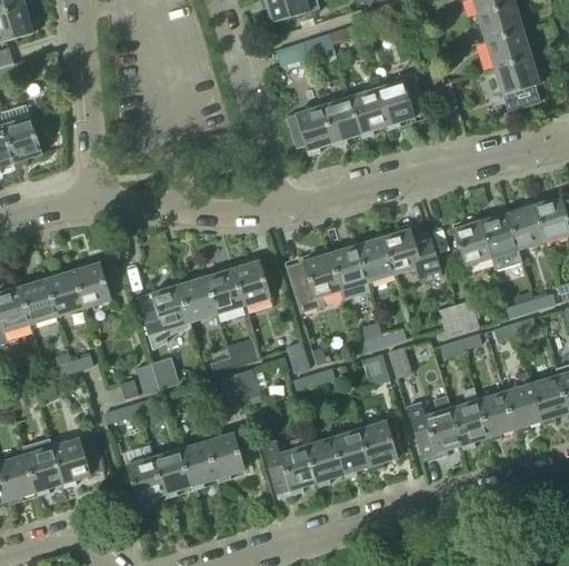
[(0,0),(0,13),(25,7),(29,5),(28,0),(0,0)]
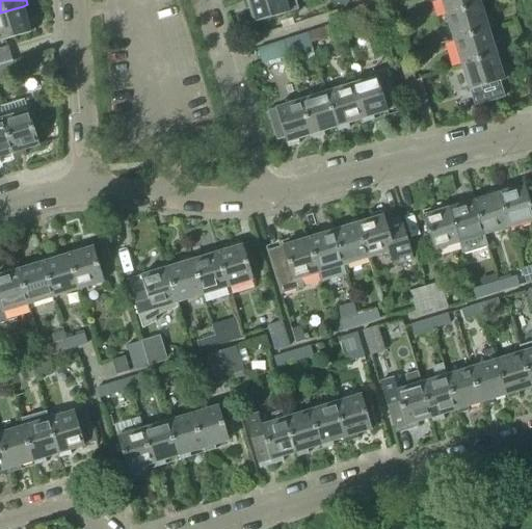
[(243,0),(245,9),(249,7),(255,22),(288,11),(298,8),(295,0),(243,0)]
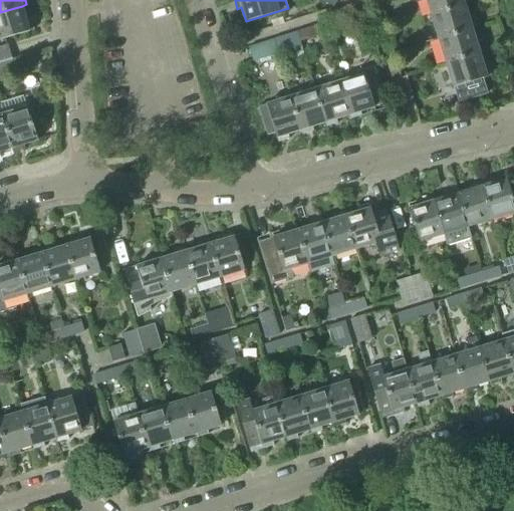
[(427,0),(432,14),(466,3),(470,2),(469,0),(427,0)]
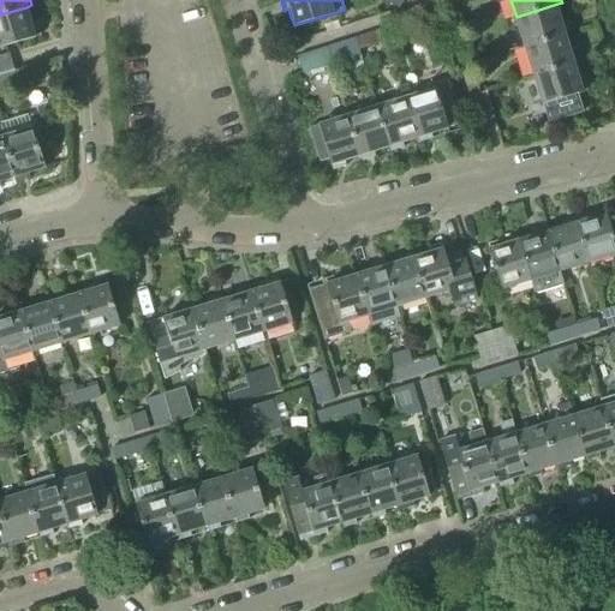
[(517,17),(525,46),(566,33),(572,31),(567,18),(562,19),(557,4),(517,17)]
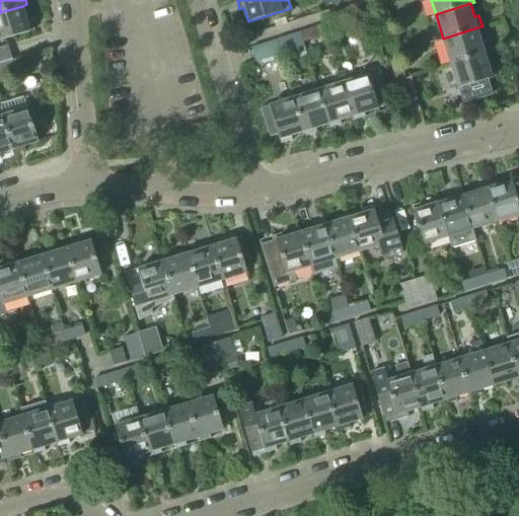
[(22,6),(0,12),(0,39),(34,28),(30,17),(26,18),(22,6)]
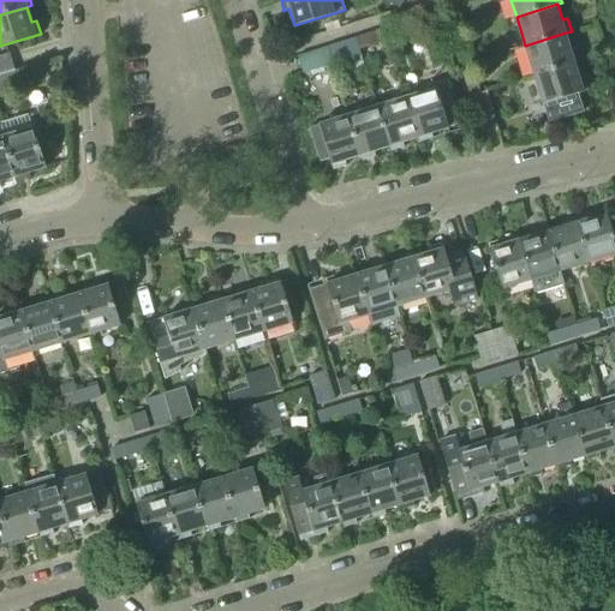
[(434,12),(417,17),(427,45),(427,46),(442,40),(434,12)]
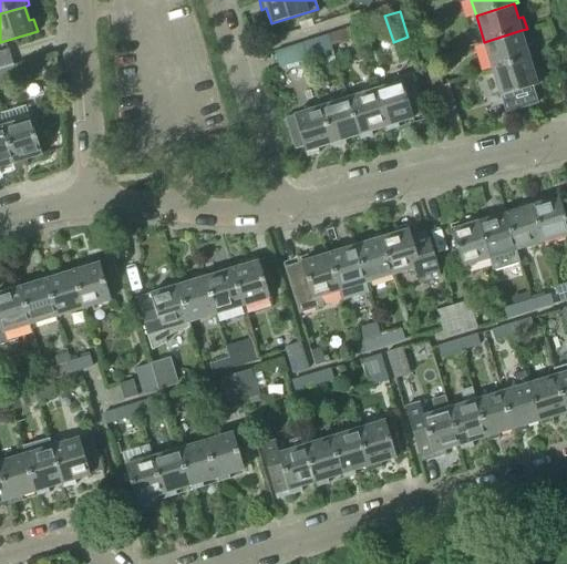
[(411,13),(419,33),(426,31),(420,11),(411,13)]
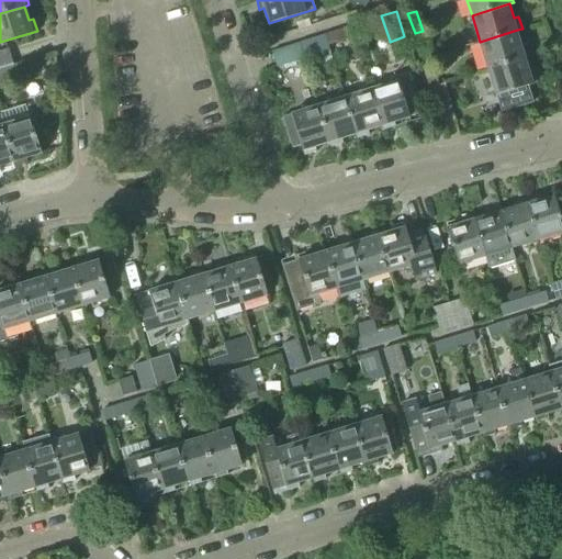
[(350,25),(325,34),(328,44),(353,35),(350,25)]
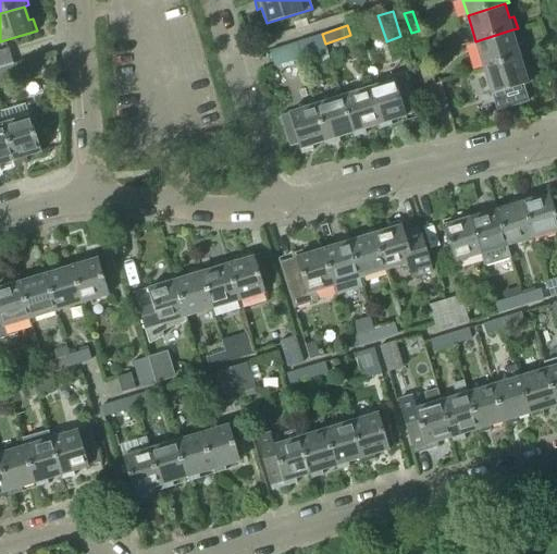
[(475,41),(483,68),(521,57),(525,54),(522,42),(517,44),(512,29),(475,41)]
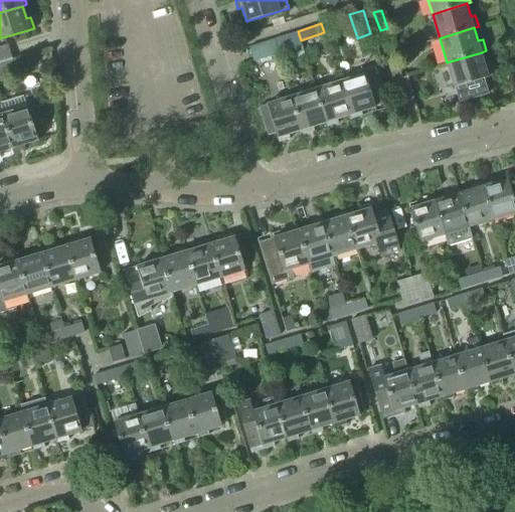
[(298,32),(274,40),(278,53),(302,46),(298,32)]
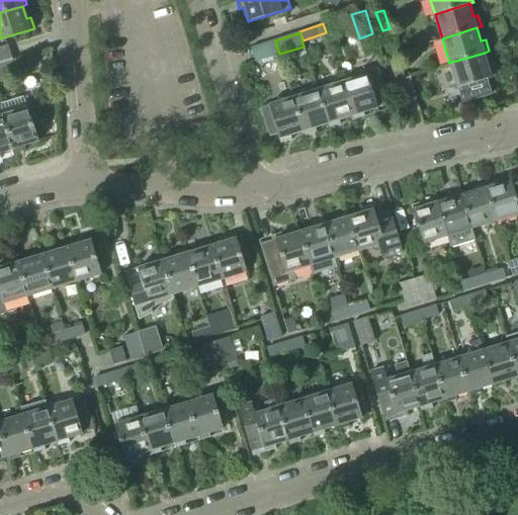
[(383,37),(389,55),(397,53),(392,35),(383,37)]
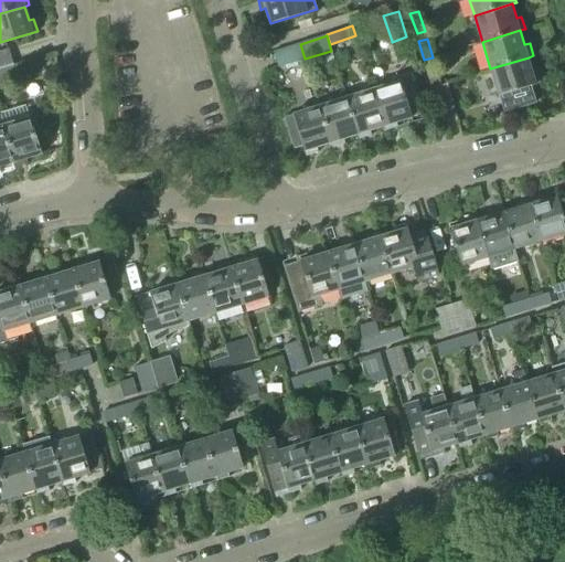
[(299,43),(275,51),(279,66),(305,60),(302,53),(299,43)]
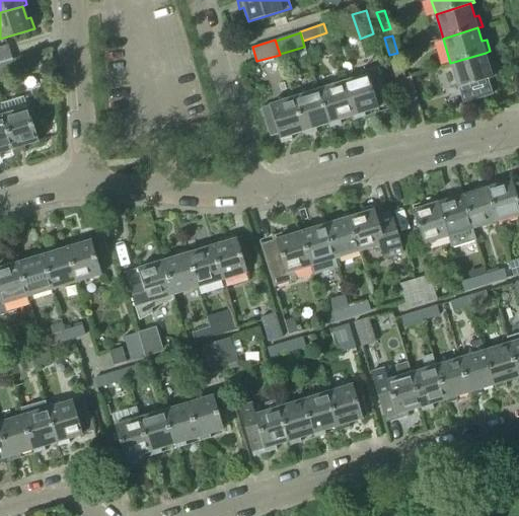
[(0,62),(12,59),(8,45),(0,47),(0,62)]
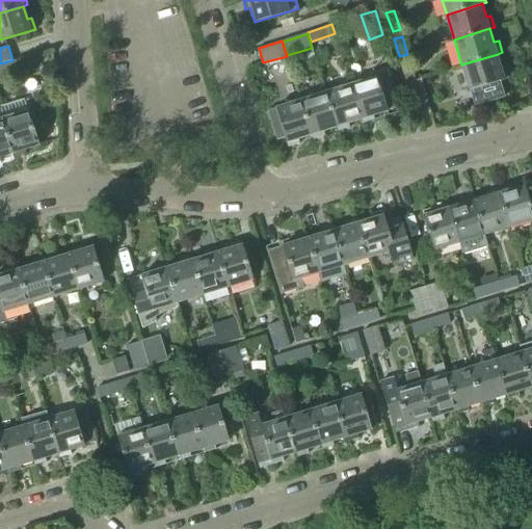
[(405,75),(407,82),(416,80),(414,72),(407,54),(399,56),(405,75)]
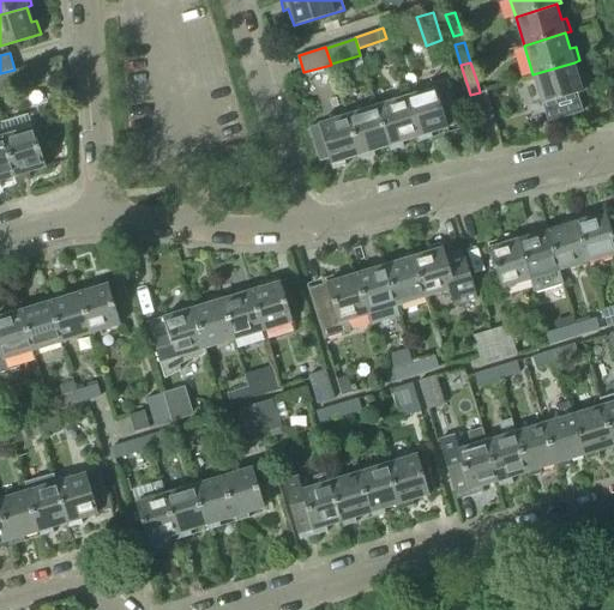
[(533,74),(542,103),(547,102),(552,119),(582,110),(577,94),(583,91),(588,90),(583,76),(578,77),(575,62),(533,74)]
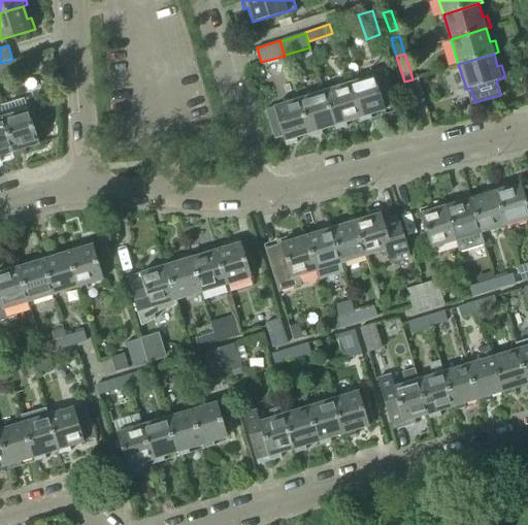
[(0,63),(0,79),(18,74),(12,60),(0,63)]
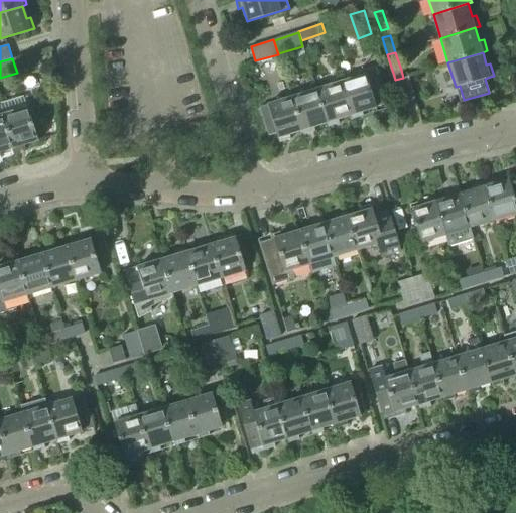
[(376,107),(376,105),(388,101),(376,65),(358,70),(360,75),(341,81),(351,115),(352,118),(364,115),(363,111),(376,107)]
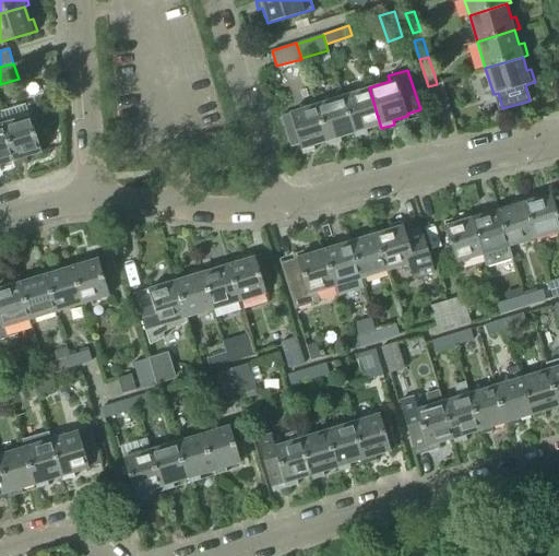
[(437,84),(428,86),(436,113),(451,108),(443,82),(437,84)]
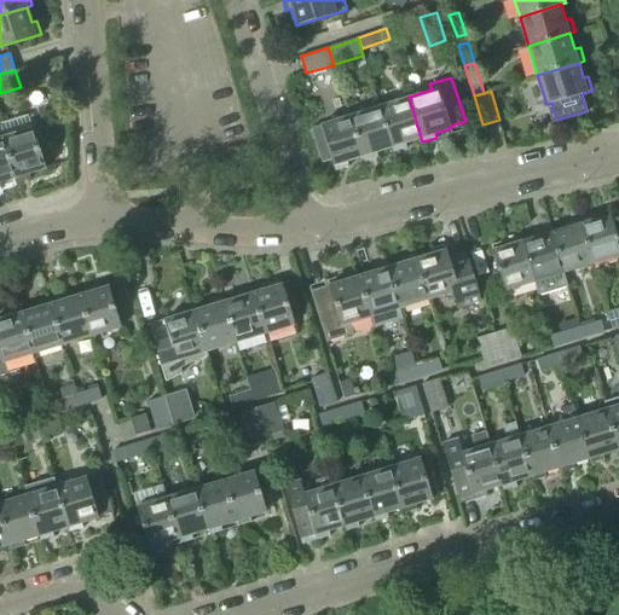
[(405,143),(421,138),(409,97),(380,106),(393,148),(394,151),(406,148),(405,143)]
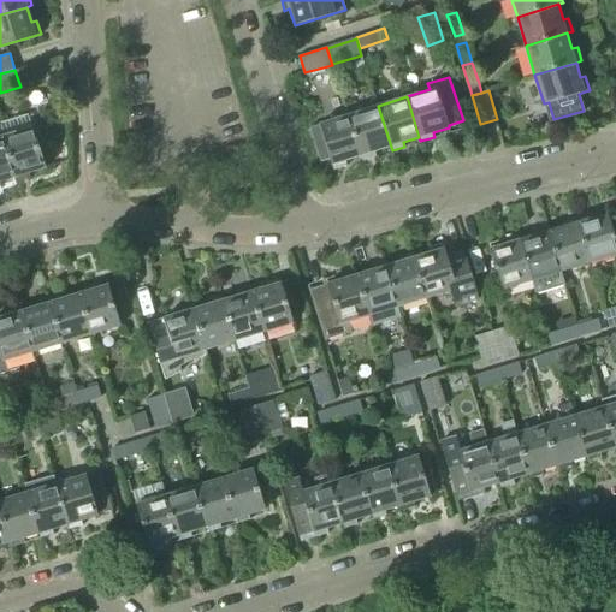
[(348,116),(361,155),(362,160),(375,156),(374,152),(391,147),(378,106),(348,116)]
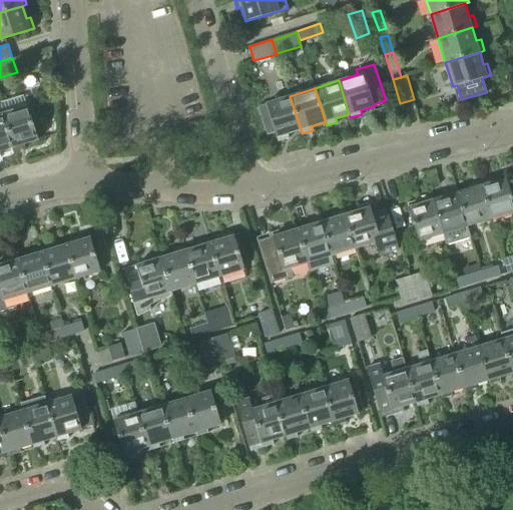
[(290,96),(258,106),(268,135),(275,132),(278,141),(290,137),(289,133),(301,129),(290,96)]
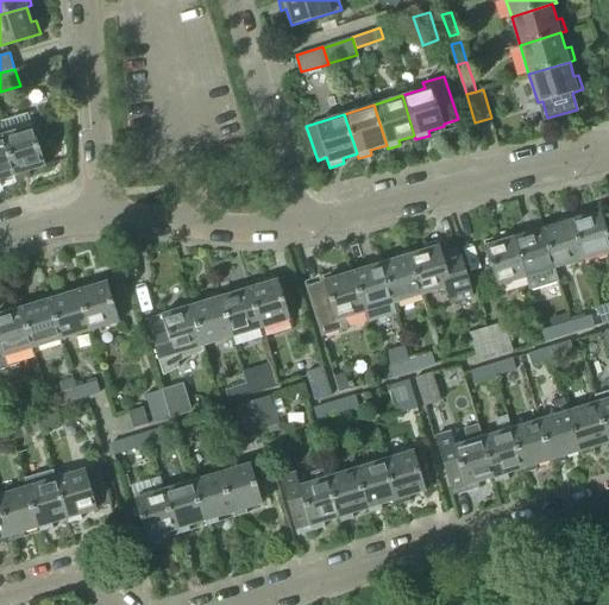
[(0,126),(2,134),(14,174),(16,180),(31,175),(29,169),(44,164),(32,125),(29,126),(25,115),(0,121),(0,126)]
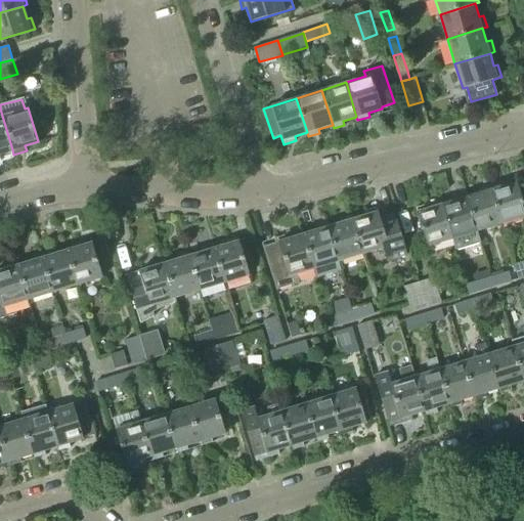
[(0,154),(12,149),(2,116),(0,116),(0,158),(1,158),(0,156),(0,154)]
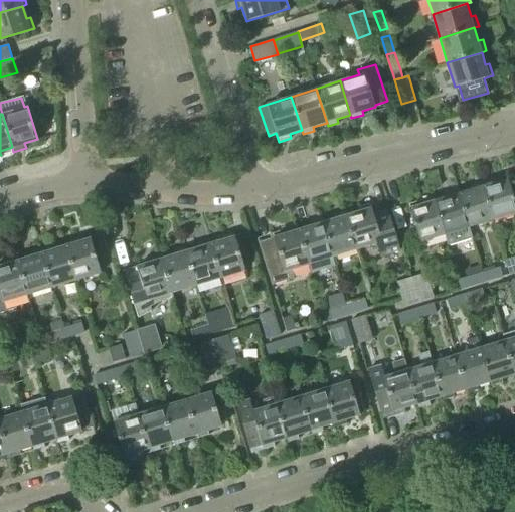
[(514,214),(514,201),(507,175),(497,178),(498,182),(484,186),(494,220),(514,214)]
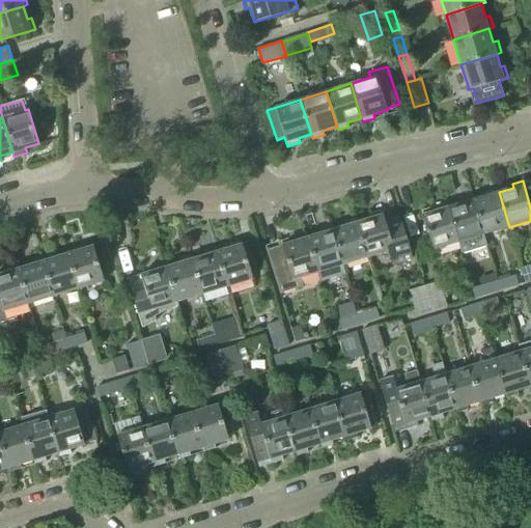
[(509,227),(499,192),(498,187),(486,190),(488,195),(474,199),(484,234),(509,227)]
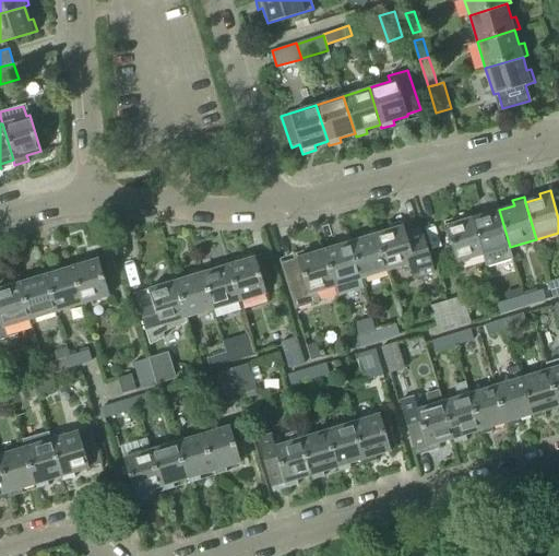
[(487,214),(473,217),(484,256),(487,265),(513,258),(510,247),(499,210),(498,205),(486,209),(487,214)]
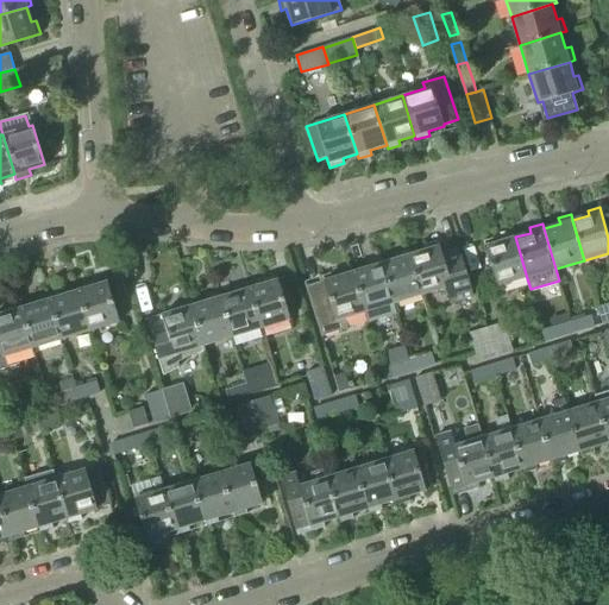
[(527,278),(515,237),(514,232),(501,235),(501,241),(484,246),(497,287),(527,278)]
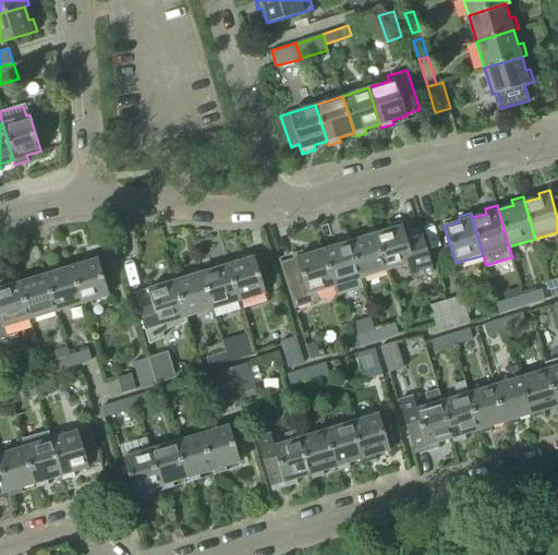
[(408,263),(412,277),(433,270),(421,231),(405,236),(401,220),(388,224),(390,229),(376,233),(387,269),(408,263)]
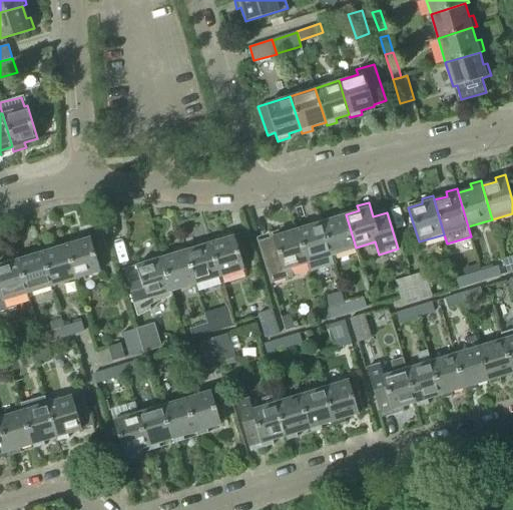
[(356,247),(346,214),(344,209),(333,213),(334,217),(321,221),(331,255),(356,247)]
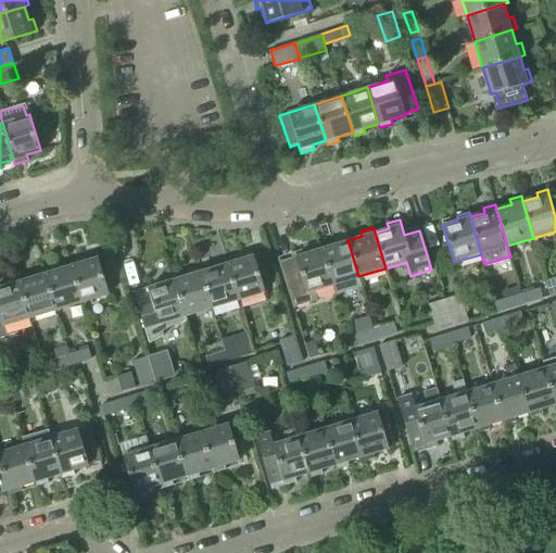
[(337,243),(324,248),(337,293),(362,286),(358,276),(348,240),(346,236),(336,239),(337,243)]
